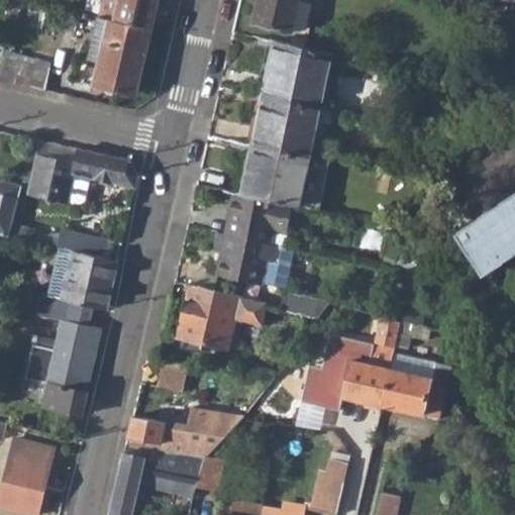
[(100,0),(97,17),(150,29),(157,0),(100,0)]
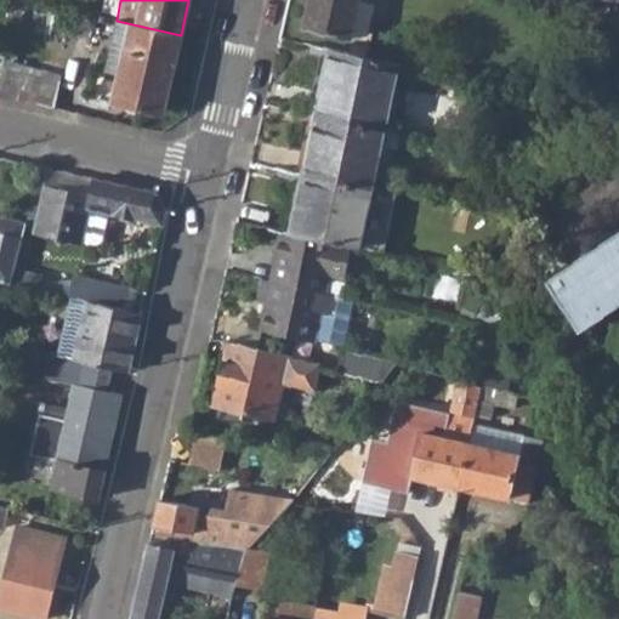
[(307,0),(301,28),(348,39),(357,0),(307,0)]
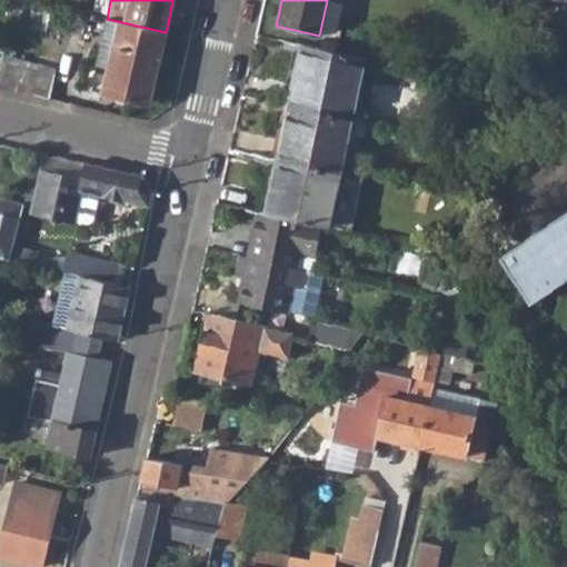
[(101,95),(138,103),(150,97),(166,32),(107,19),(96,67),(107,70),(101,95)]
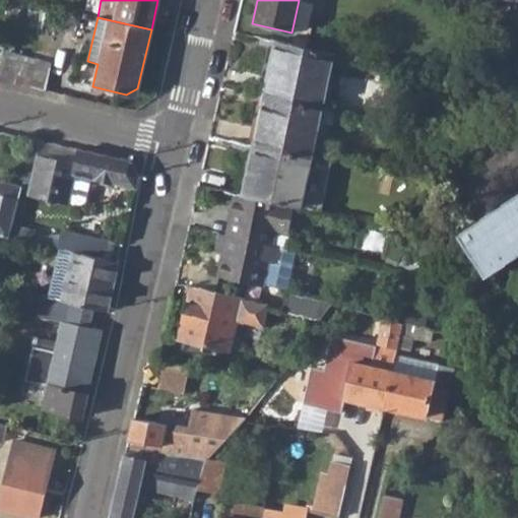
[(262,98),(319,111),(331,55),(274,42),(262,98)]
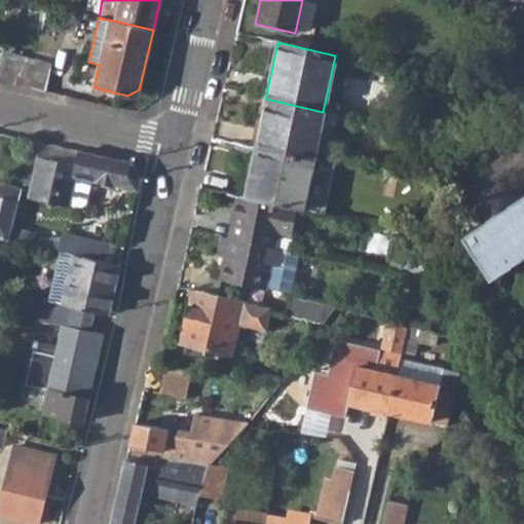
[(0,78),(47,90),(54,62),(4,49),(0,64),(0,78)]
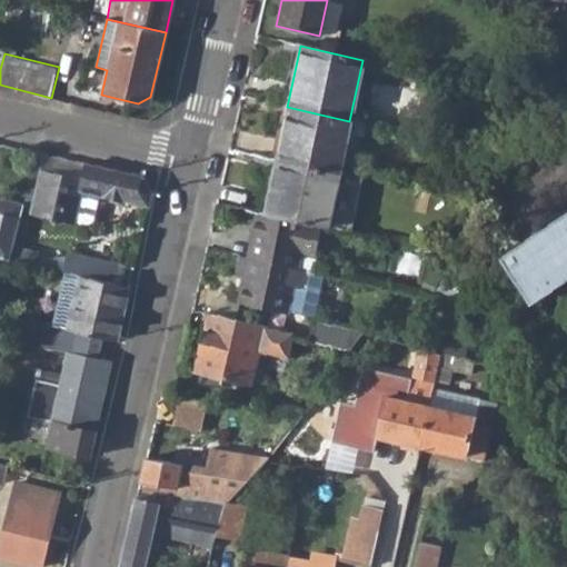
[(322,226),(325,227),(349,121),(287,107),(261,214),(285,219),(322,226)]
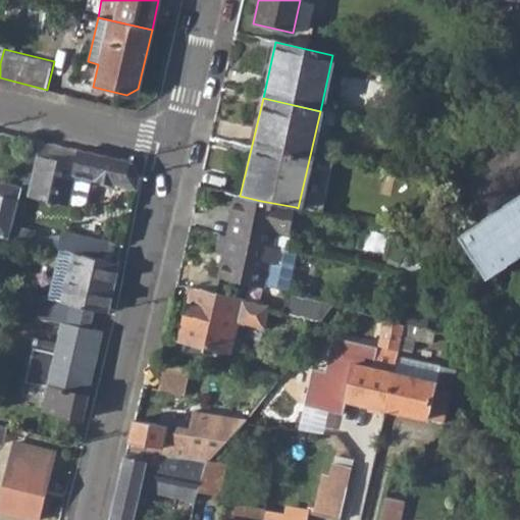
[(127,162),(75,151),(73,164),(36,157),(27,193),(65,201),(78,202),(83,199),(88,175),(135,187),(138,175),(127,162)]
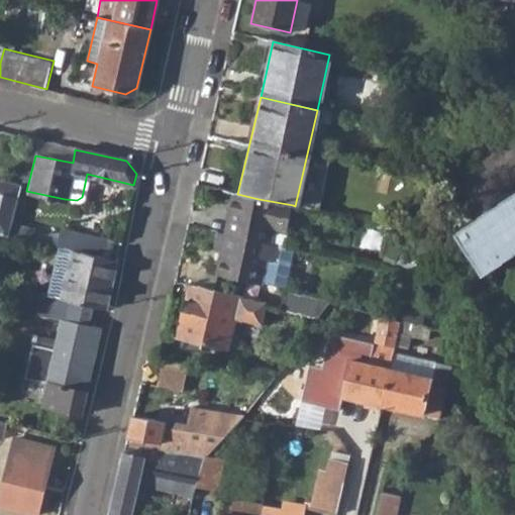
[(0,233),(7,235),(10,225),(18,194),(0,190),(0,233)]
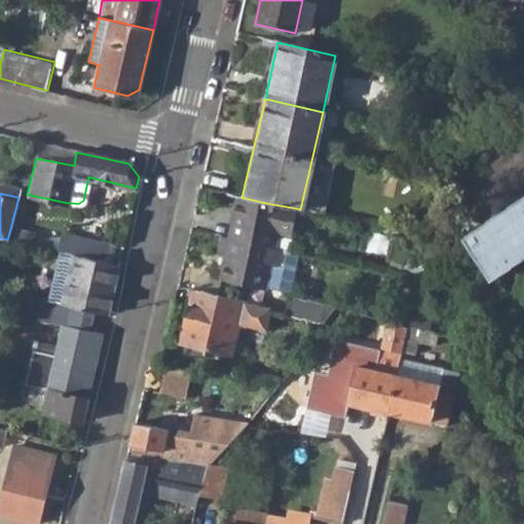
[(263,202),(241,197),(236,196),(228,234),(255,240),(275,245),(279,232),(291,235),(298,209),(263,202)]
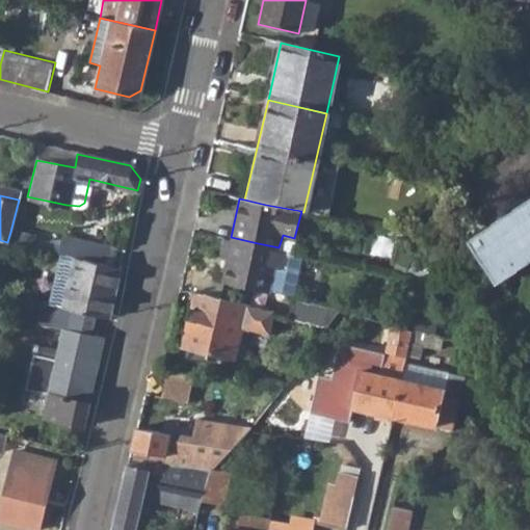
[(529,200),(469,241),(496,283),(529,259),(529,200)]
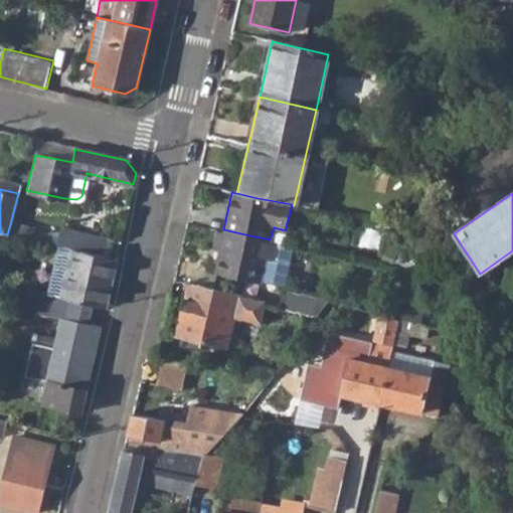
[(10,224),(7,234),(28,240),(30,229),(10,224)]
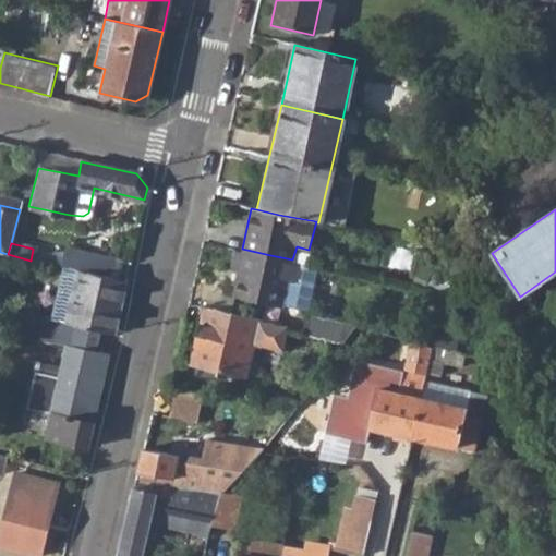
[(292,260),(270,255),(242,249),(241,253),(292,265),(292,260)]
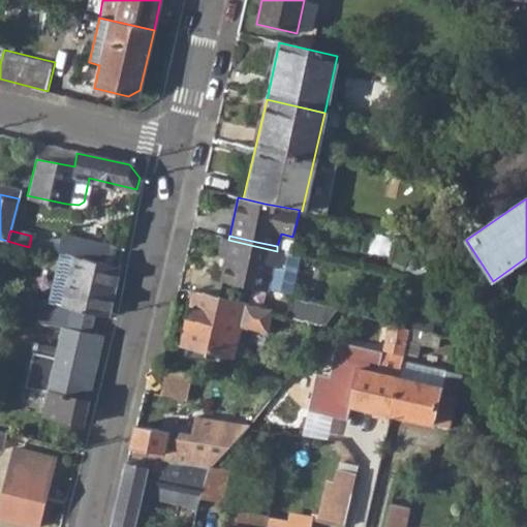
[(265,293),(272,267),(280,269),(284,252),(277,251),(228,240),(221,239),(217,255),(224,256),(219,283),(265,293)]
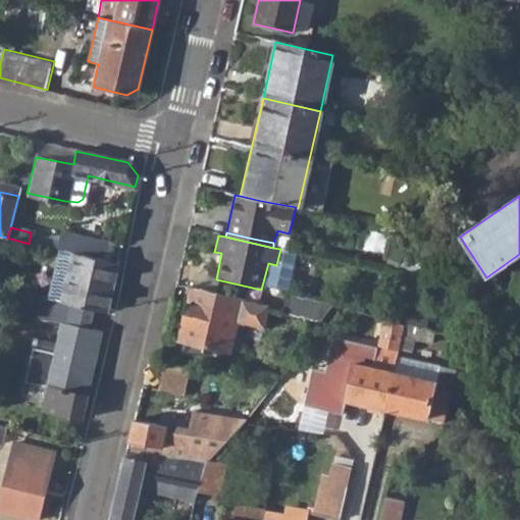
[(93,310),(106,312),(117,264),(72,253),(62,294),(32,287),(31,291),(23,288),(22,294),(93,310)]
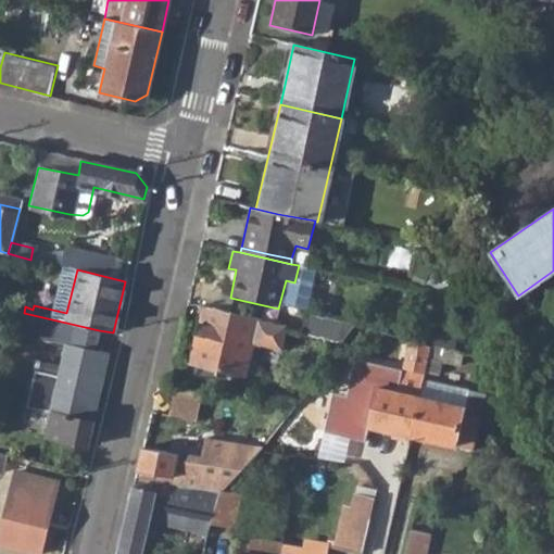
[(188,365),(242,377),(255,322),(202,309),(188,365)]
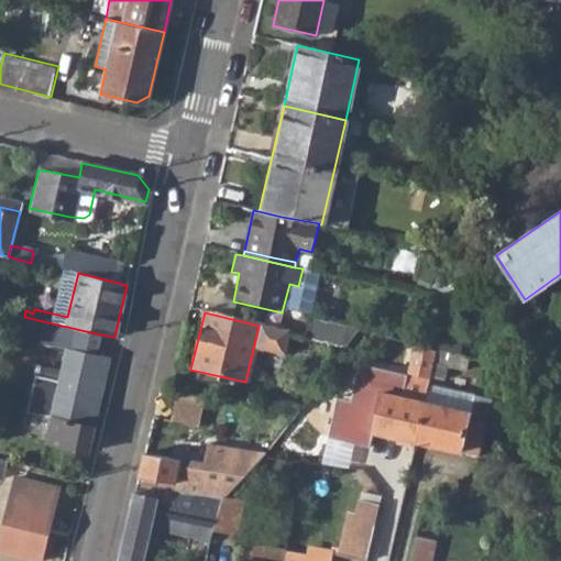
[(63,359),(61,369),(105,380),(110,356),(96,353),(100,334),(24,317),(22,328),(44,332),(42,345),(44,345),(42,354),(63,359)]
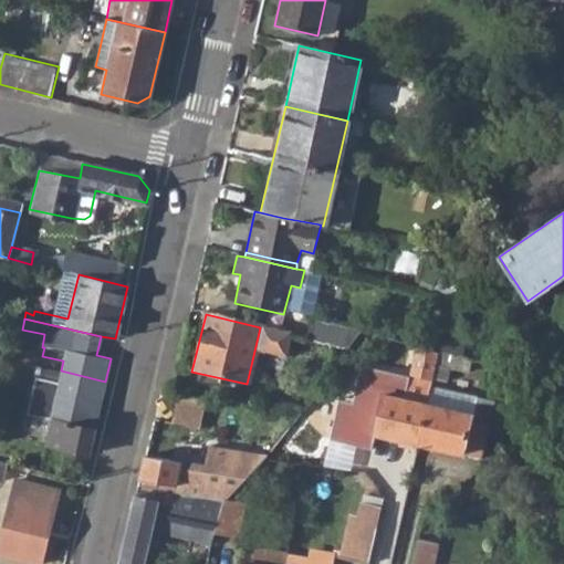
[(307,338),(347,347),(352,342),(358,332),(312,321),(307,338)]
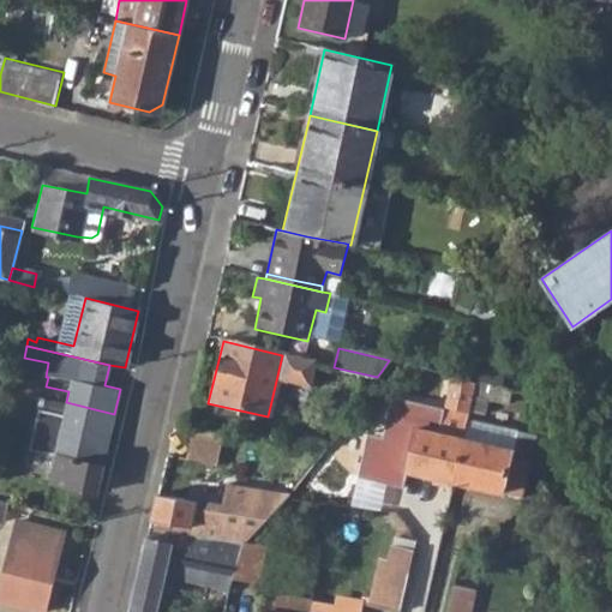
[(382,371),(473,396),(474,383),(408,365),(389,360),(382,371)]
